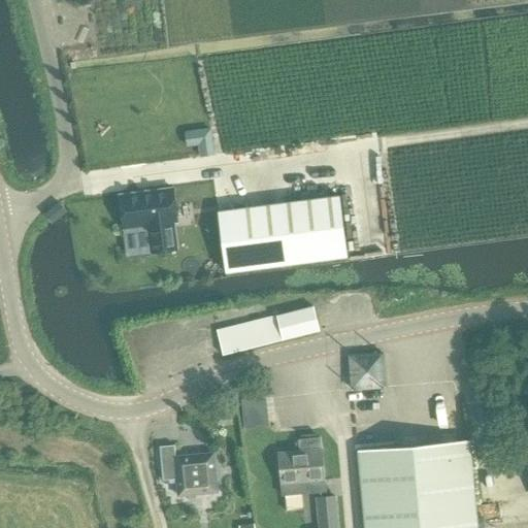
[(183,246),(209,243),(205,217),(208,216),(204,182),(151,189),(155,223),(179,220),(183,246)]
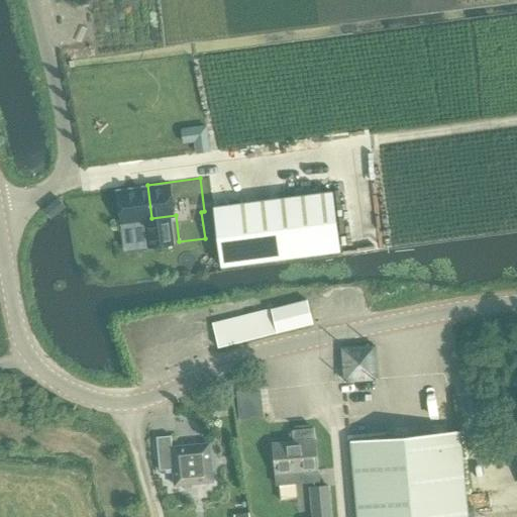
[(332,192),(213,207),(220,268),(340,251),(332,192)]
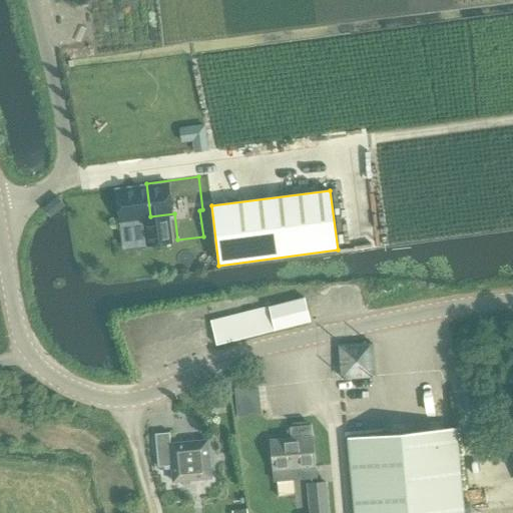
[(210,322),(216,345),(311,320),(305,297),(210,322)]
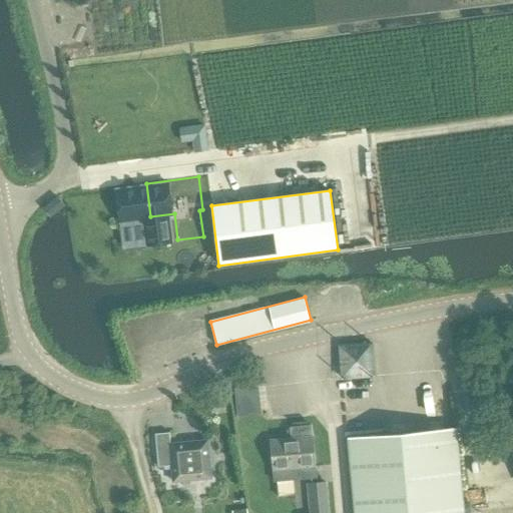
[(342,379),(375,376),(372,343),(339,346),(342,379)]
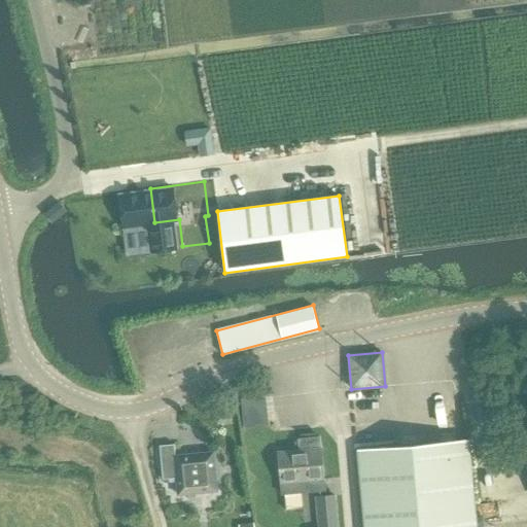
[(299,451),(278,453),(281,484),(282,494),(324,491),(323,480),(320,449),(319,437),(297,440),(299,451)]
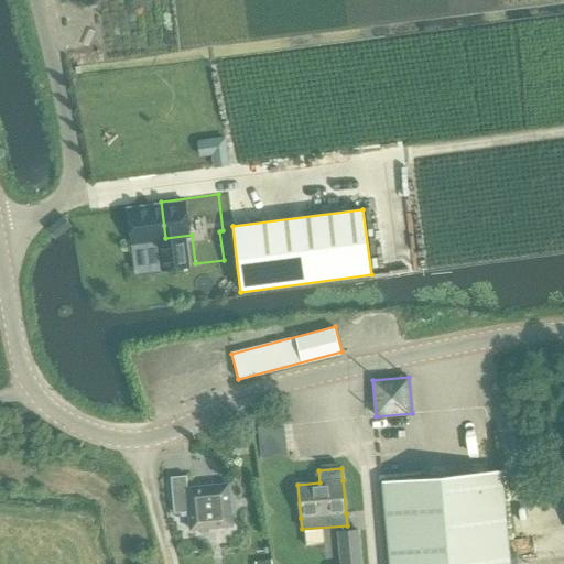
[(456,474),(382,480),(390,563),(509,563),(508,550),(501,470),(456,474)]
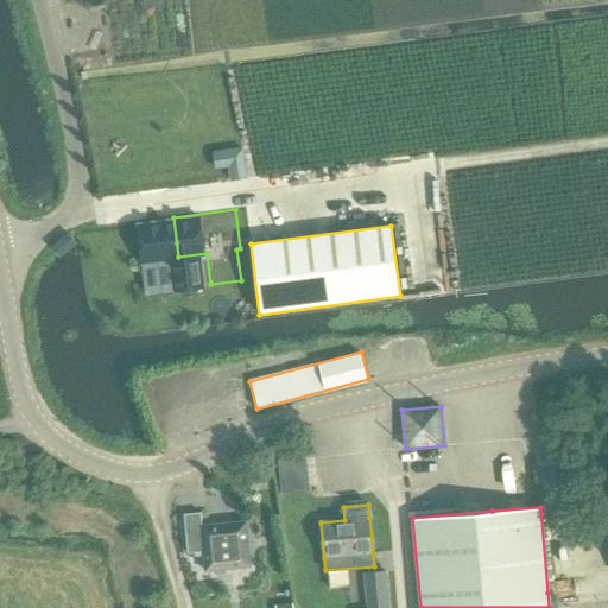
[(202,525),(201,512),(184,514),(188,552),(203,551),(204,571),(251,567),(246,521),(202,525)]
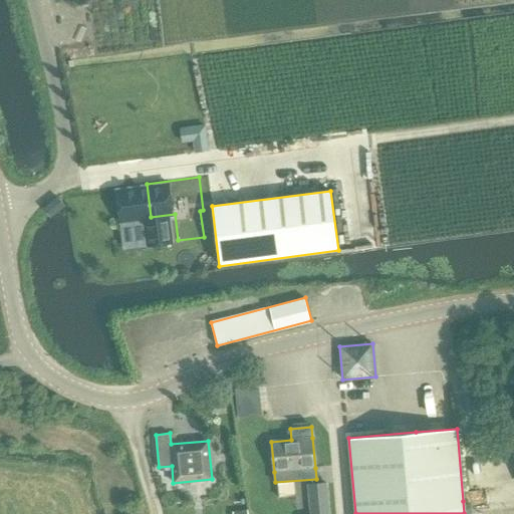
[(325,484),(309,485),(310,502),(327,501),(325,484)]
